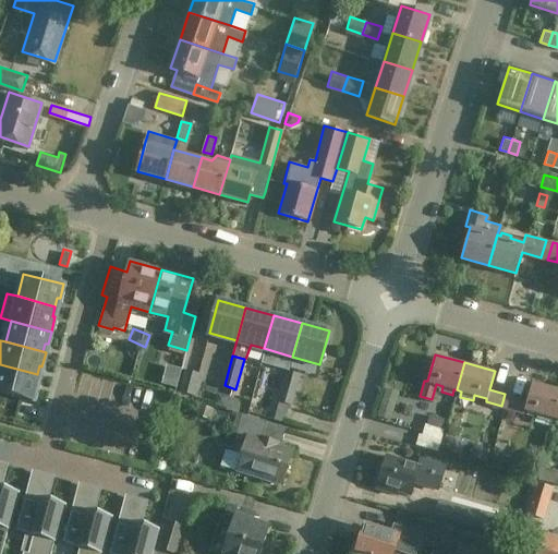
[(34,385),(37,374),(0,364),(0,390),(33,399),(37,385),(34,385)]
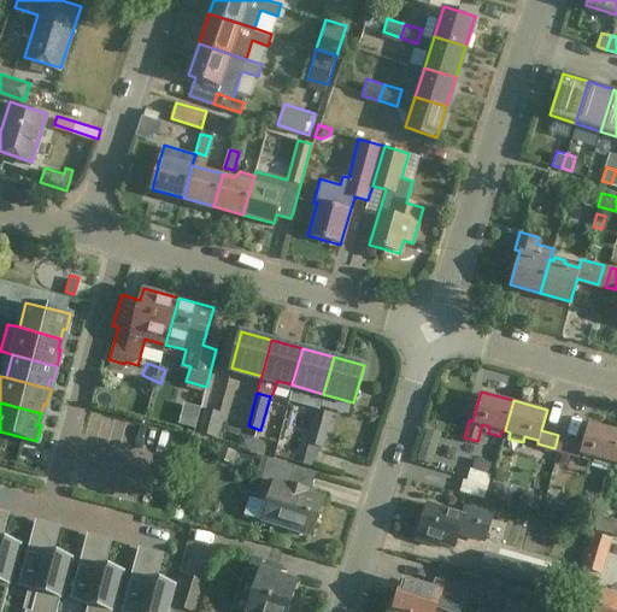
[(206,407),(200,429),(215,434),(221,411),(206,407)]
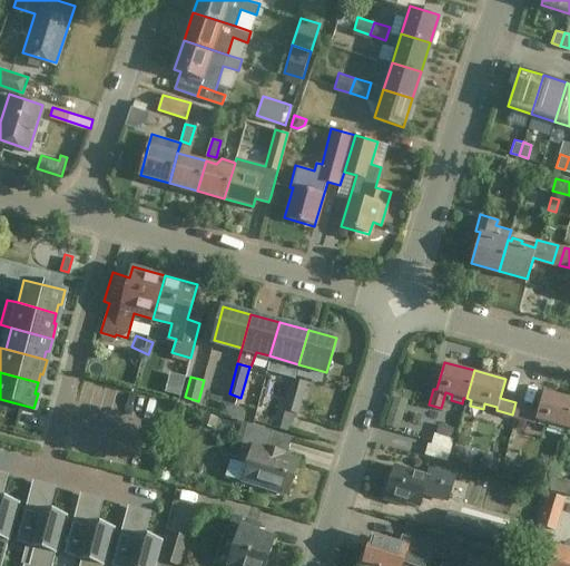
[(288,392),(302,397),(306,380),(293,377),(288,392)]
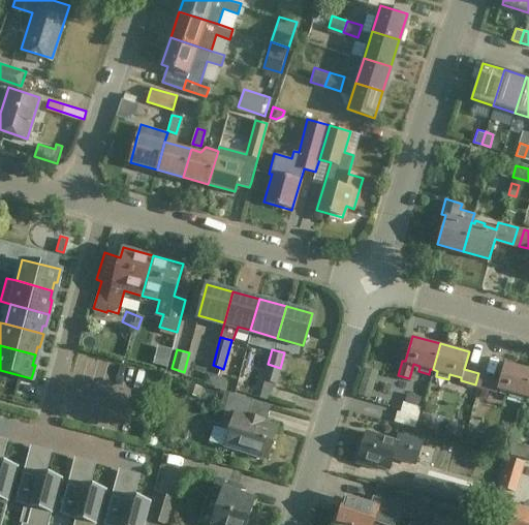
[(525,396),(528,381),(528,368),(504,362),(500,379),(486,375),(481,387),(483,387),(479,397),(487,399),(490,389),(497,391),(498,388),(511,392),(510,396),(522,400),(523,395),(525,396)]
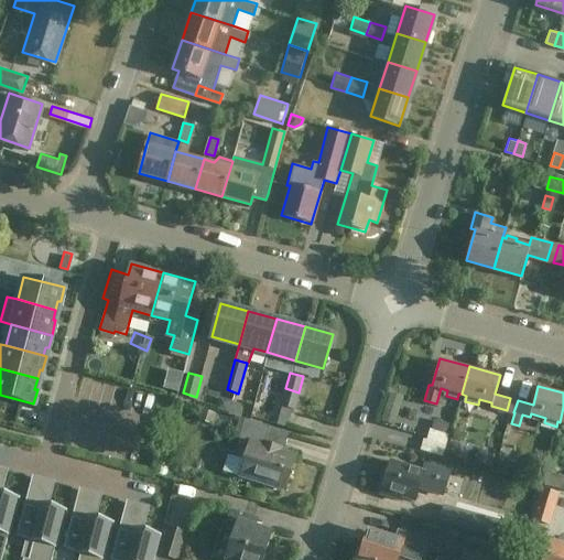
[(292,407),(294,408),(299,392),(285,388),(281,405),(282,405),(278,421),(286,424),(292,407)]
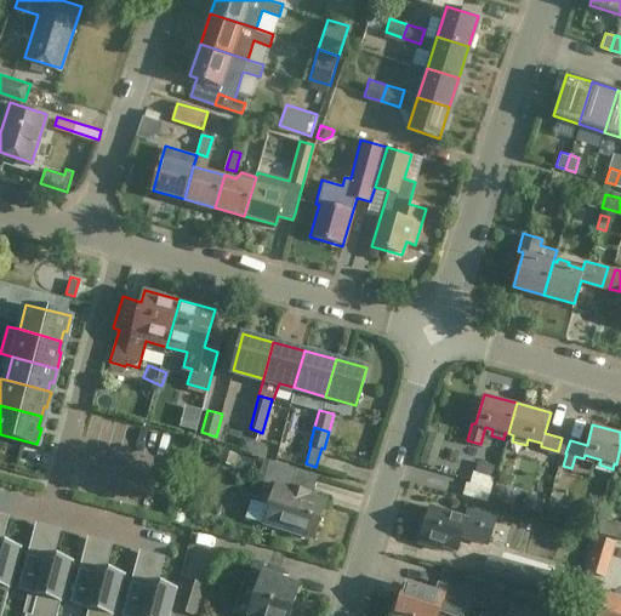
[(240,449),(252,452),(255,439),(243,437),(240,449)]
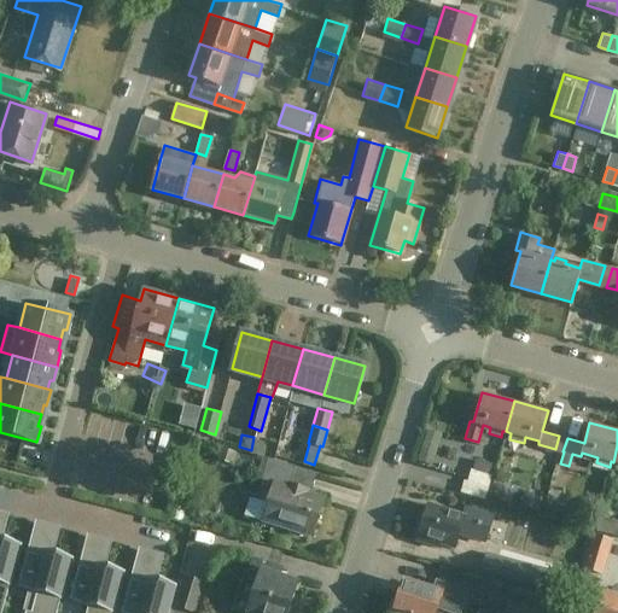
[(263,439),(254,437),(251,450),(264,453),(266,445),(263,439)]
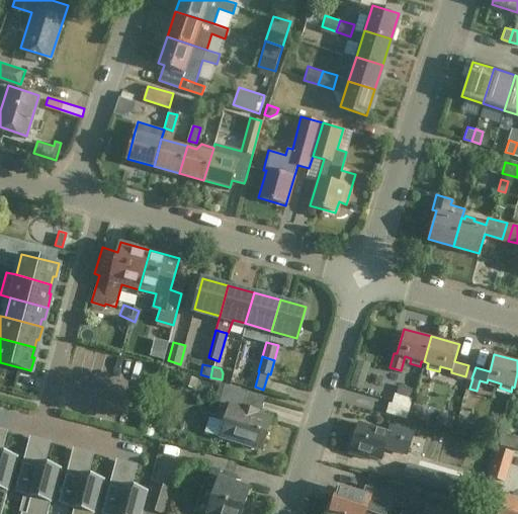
[(197,376),(184,373),(181,383),(194,387),(197,376)]
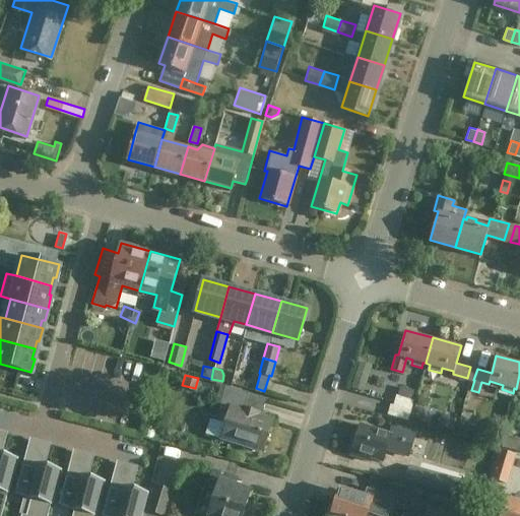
[(366,381),(354,378),(351,387),(364,390),(366,381)]
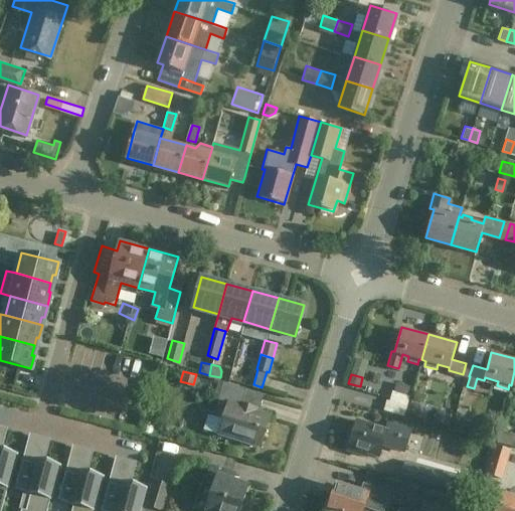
[(218,379),(213,397),(223,400),(221,407),(226,408),(219,433),(261,445),(270,414),(259,410),(265,393),(218,379)]
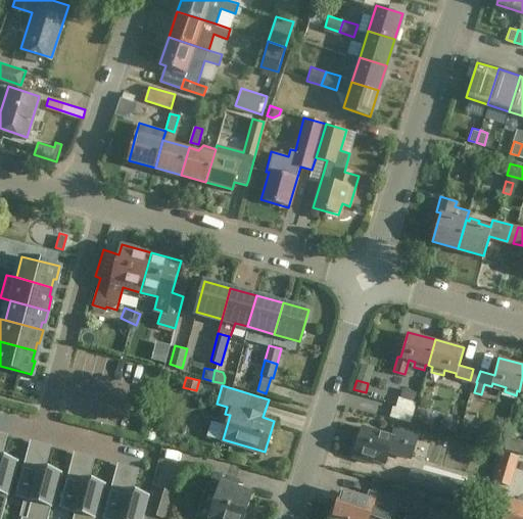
[(403,386),(400,396),(417,402),(420,390),(403,386)]
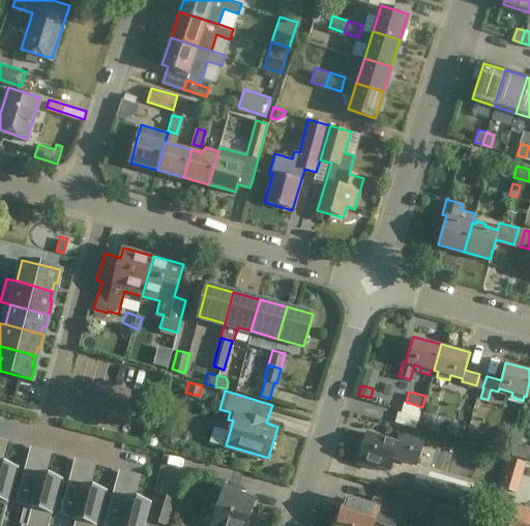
[(422,407),(406,402),(403,413),(399,412),(395,421),(417,428),(422,407)]
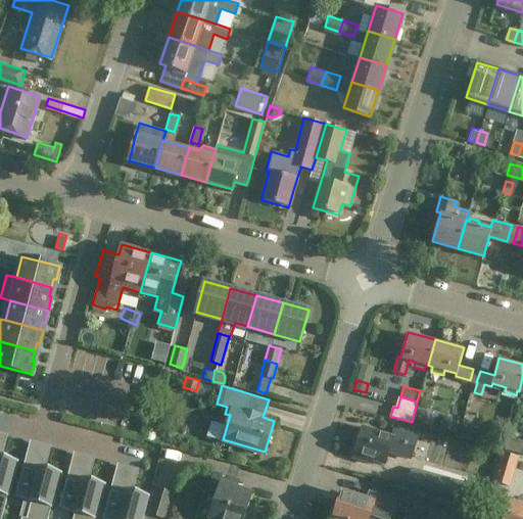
[(421,408),(417,418),(429,422),(432,412),(421,408)]
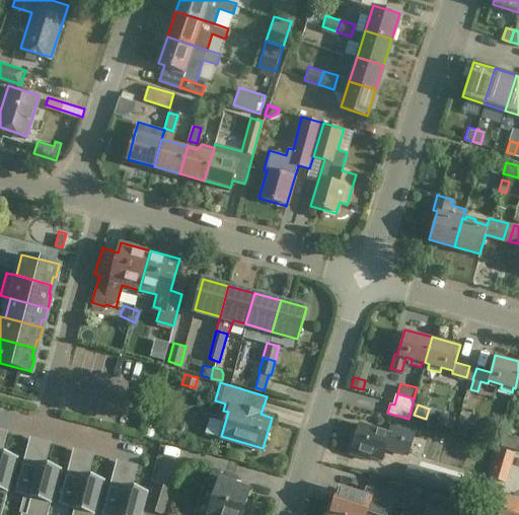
[(442,412),(439,422),(451,426),(454,416),(442,412)]
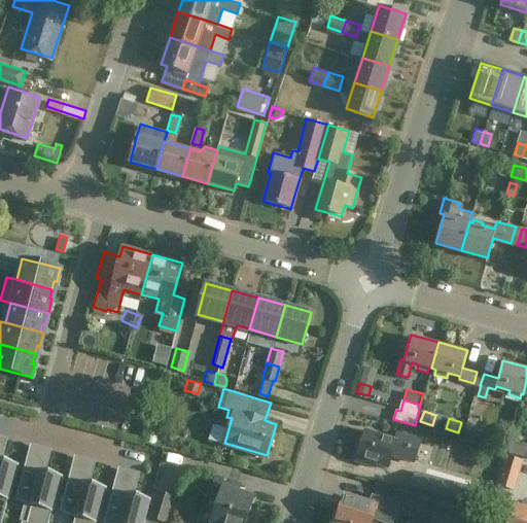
[(477,443),(479,436),(476,428),(467,426),(464,439),(477,443)]
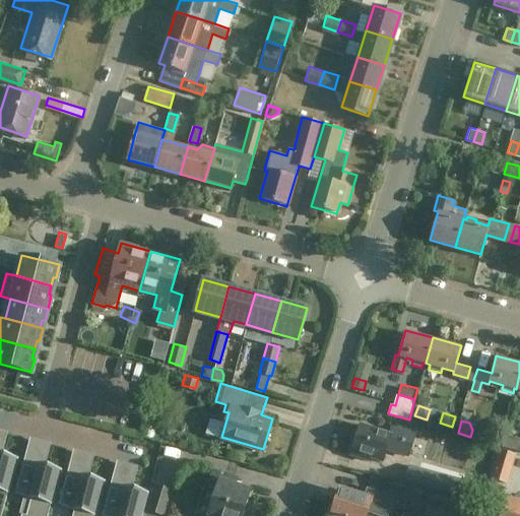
[(361,424),(350,454),(371,460),(371,459),(385,463),(389,450),(408,456),(416,434),(391,425),(388,432),(361,424)]
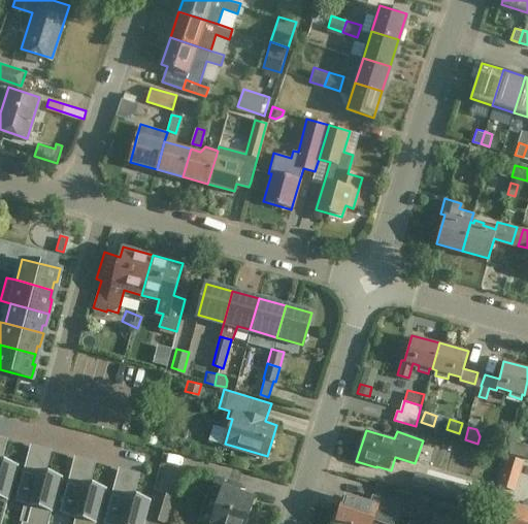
[(509,452),(525,455),(527,445),(527,443),(513,439),(509,452)]
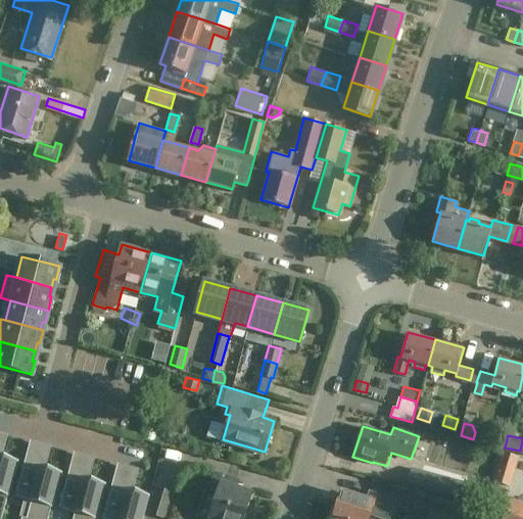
[(0,518),(15,464),(16,460),(2,456),(0,455),(0,518)]
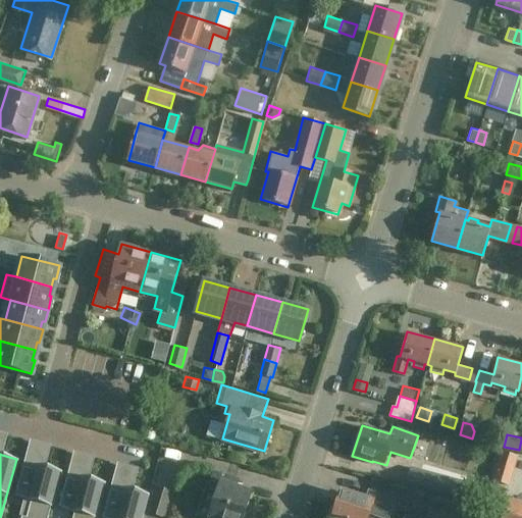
[(47,517),(59,474),(60,470),(45,466),(35,464),(34,468),(22,465),(15,494),(27,497),(32,498),(27,515),(21,514),(20,517),(47,517)]
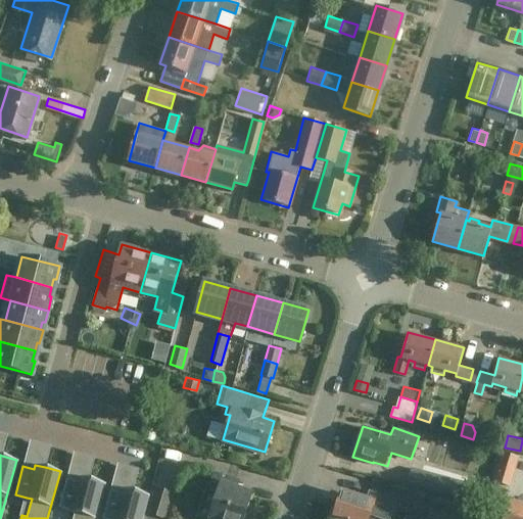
[(460,502),(466,482),(466,480),(414,466),(408,487),(435,496),(460,502)]
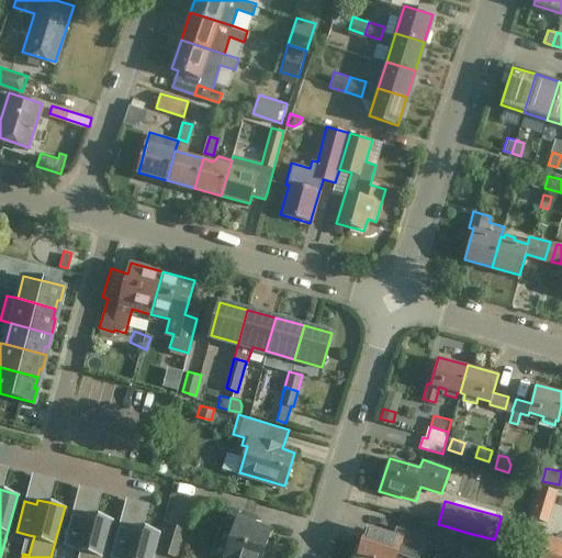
[(235,533),(226,557),(261,557),(270,533),(253,527),(256,517),(232,510),(225,529),(235,533)]
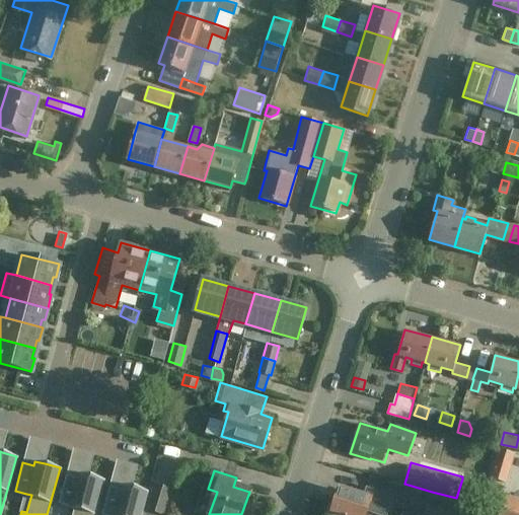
[(93,514),(102,483),(103,479),(88,475),(78,472),(77,476),(66,473),(59,502),(70,505),(75,506),(72,514),(93,514)]
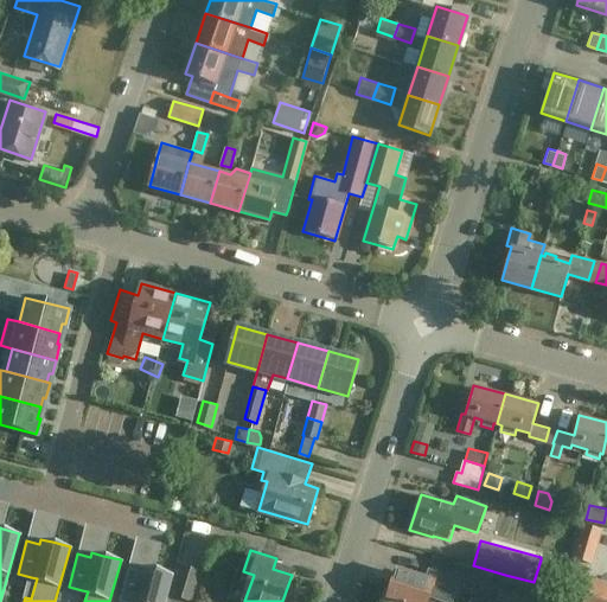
[(563,565),(541,559),(534,582),(542,584),(556,589),(563,565)]
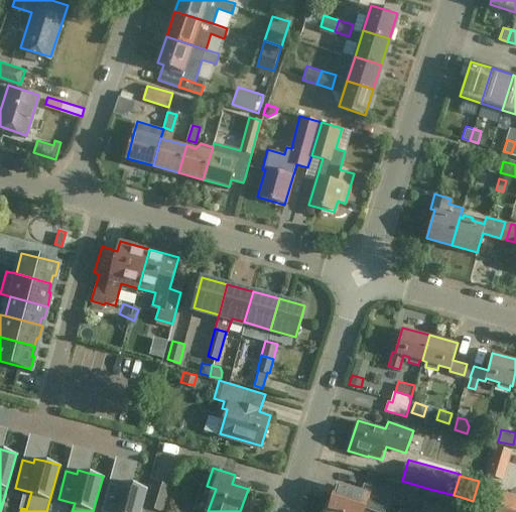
[(169,484),(153,479),(145,505),(162,510),(169,484)]
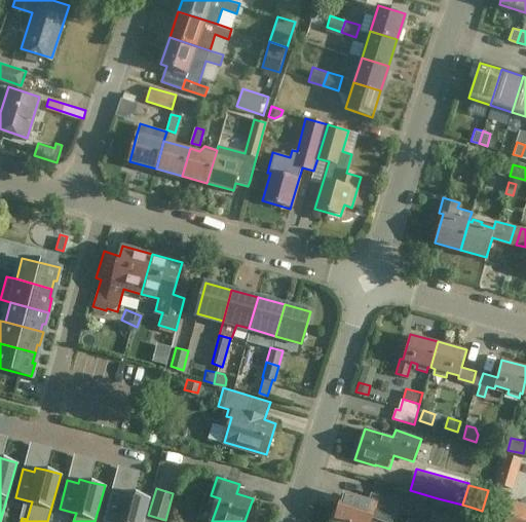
[(142,521),(147,501),(149,497),(134,493),(123,490),(122,494),(111,491),(103,520),(109,521),(142,521)]
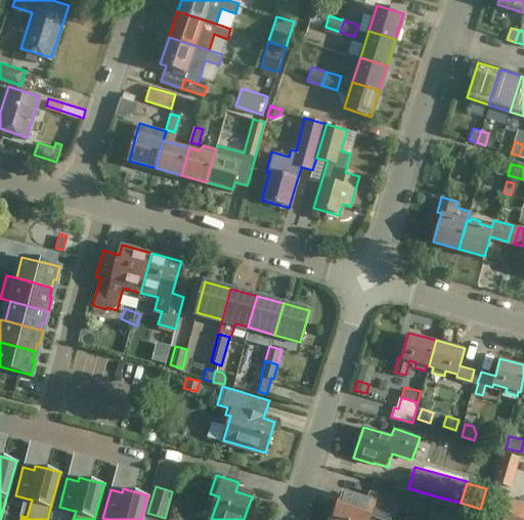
[(334,519),(338,519),(367,519),(370,513),(389,519),(395,499),(369,491),(367,500),(343,491),(339,505),(335,504),(332,515),(335,516),(334,519)]
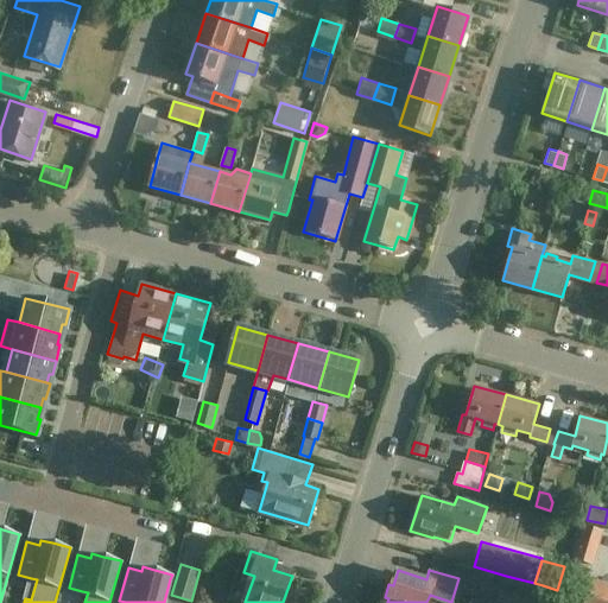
[(537,602),(543,585),(534,583),(506,576),(498,602),(537,602)]
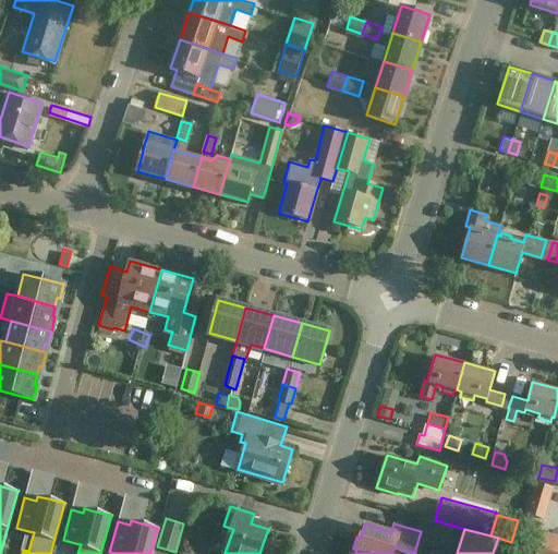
[(557,553),(557,533),(545,530),(538,550),(557,553)]
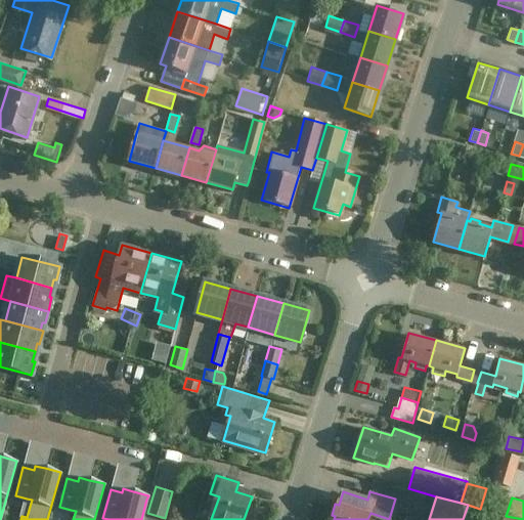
[(504,519),(506,516),(484,510),(481,509),(477,519),(504,519)]
